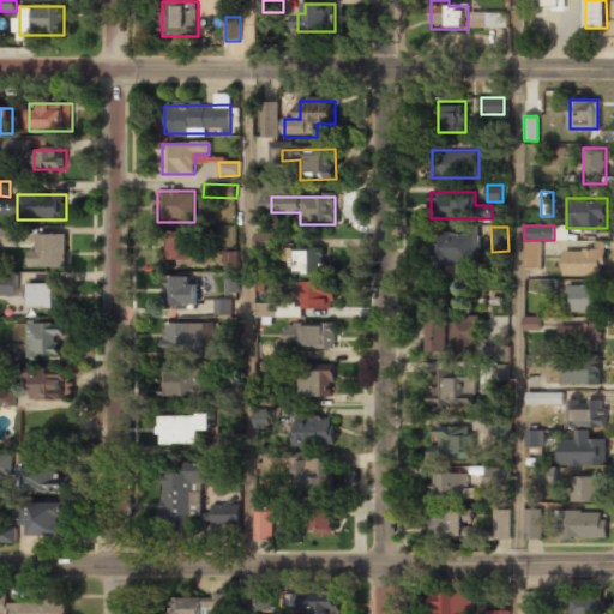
[(0,246),(17,246),(16,228),(0,228),(0,246)]
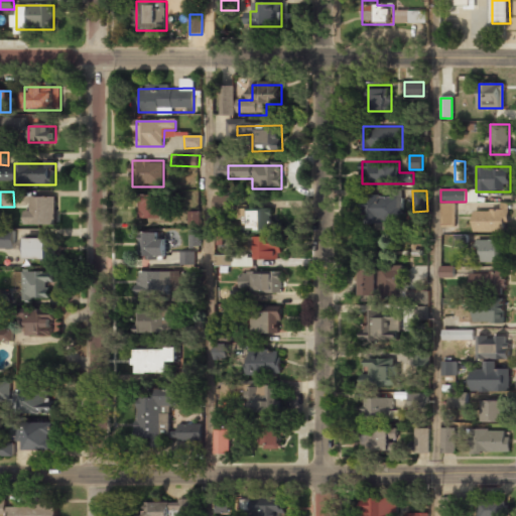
[(364,196),(364,223),(402,223),(402,196),(364,196)]
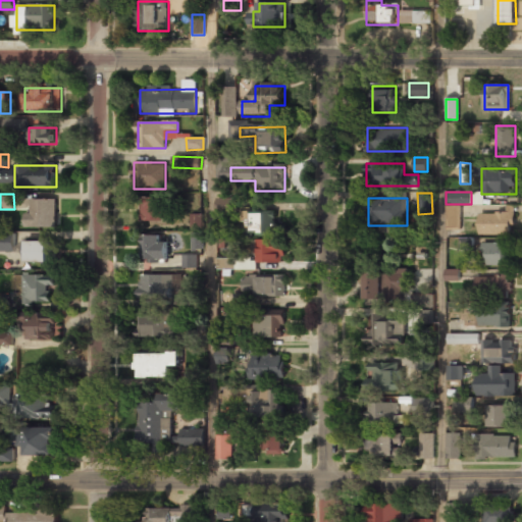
[(141,221),(165,221),(165,199),(141,199),(141,221)]
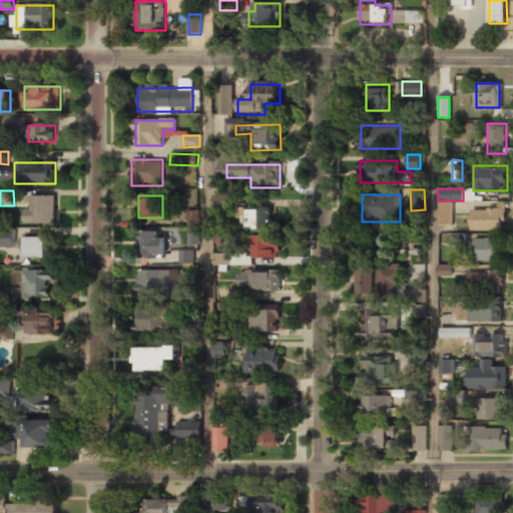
[(26,224),(55,224),(55,196),(26,196),(26,224)]
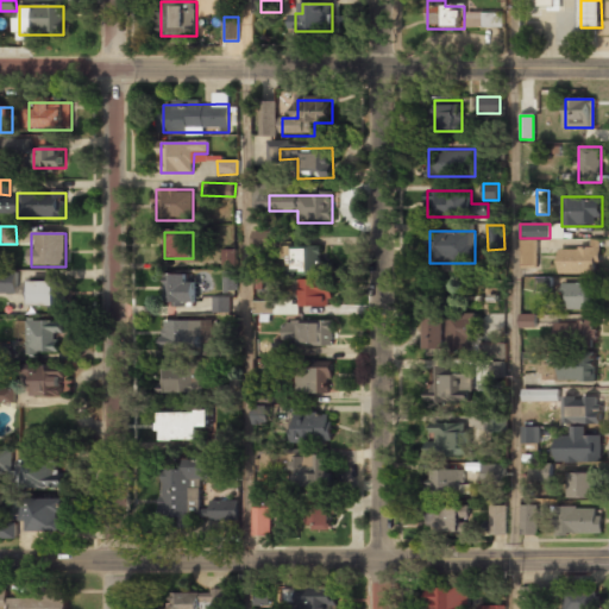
[(520,240),(521,265),(537,265),(537,240),(520,240)]
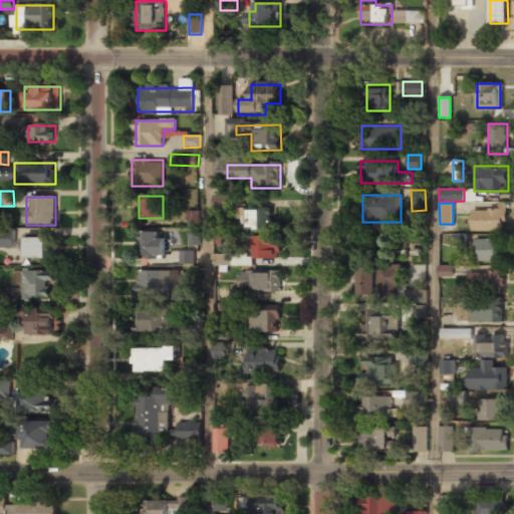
[(272,230),(272,208),(242,208),(242,230),(272,230)]
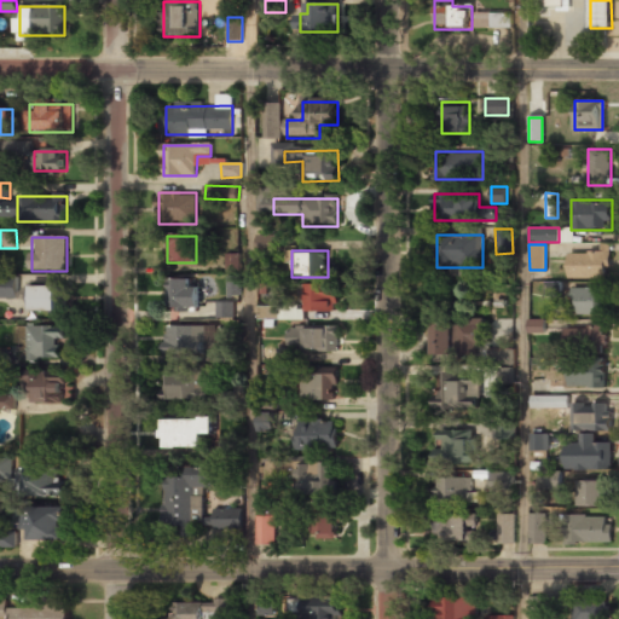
[(608,253),(568,253),(568,279),(608,279),(608,253)]
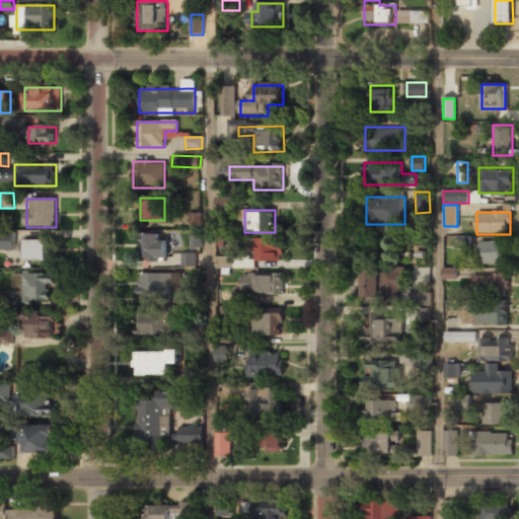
[(190,228),(202,227),(202,213),(190,213),(190,228)]
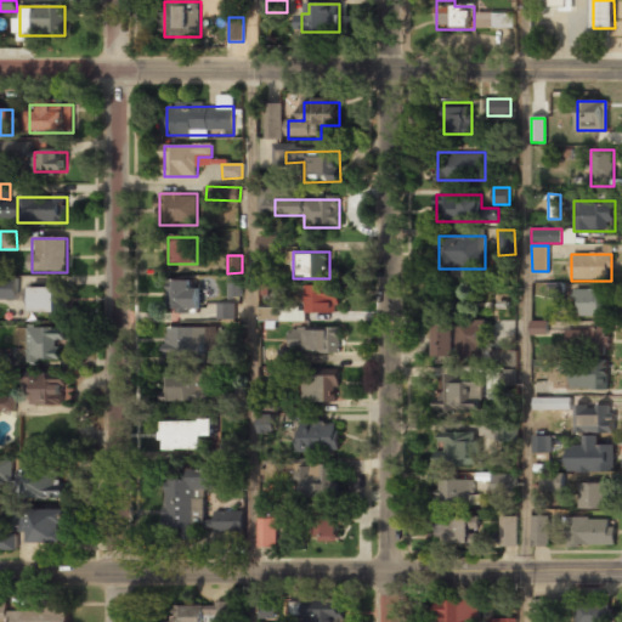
[(18,277),(0,276),(0,299),(17,300),(18,277)]
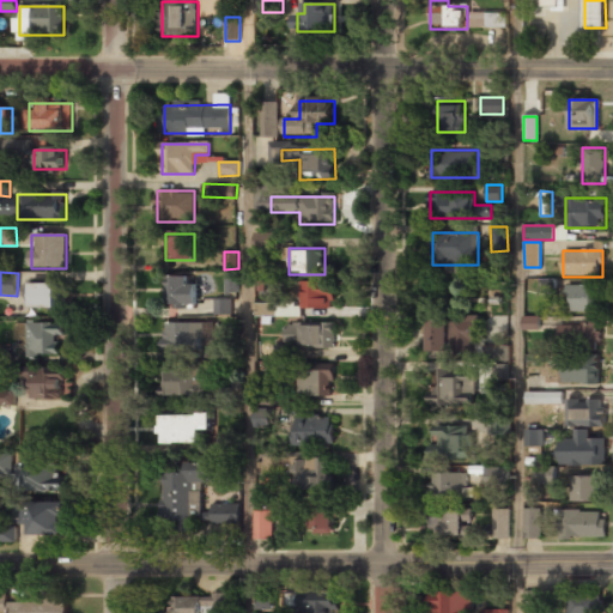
[(226,292),(238,292),(238,273),(226,273),(226,292)]
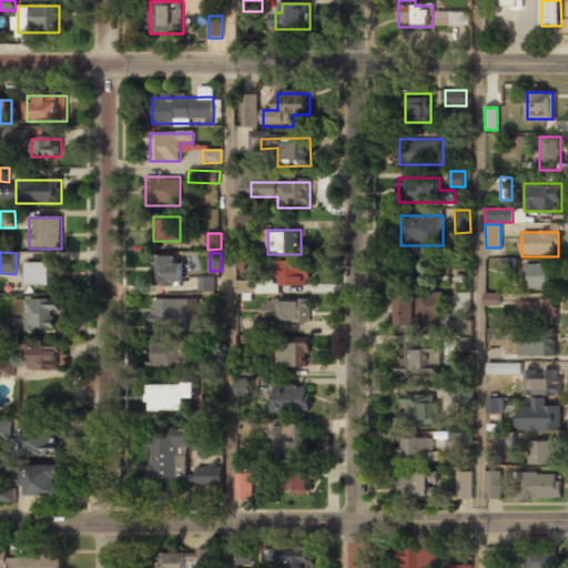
[(154,257),(154,284),(183,284),(183,257),(154,257)]
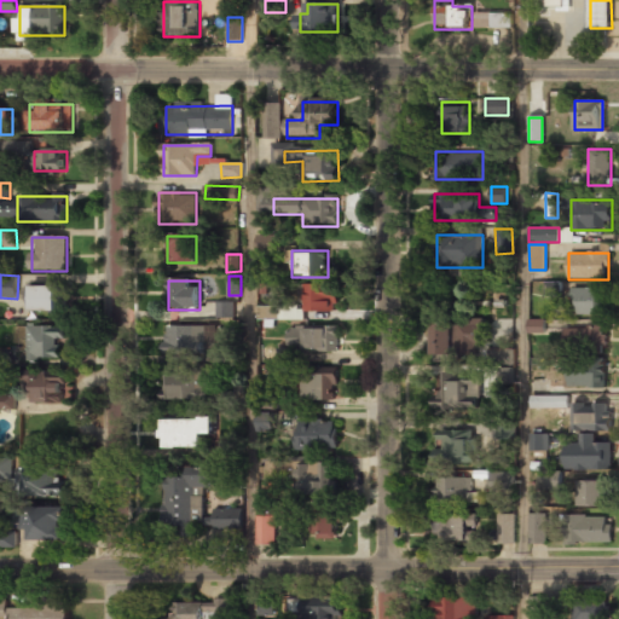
[(305,310),(337,310),(337,284),(305,284),(305,310)]
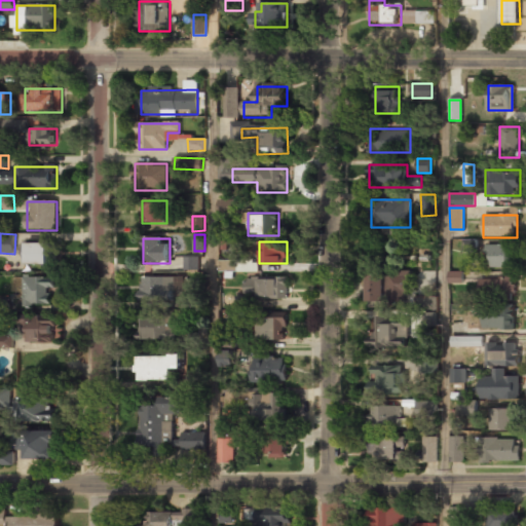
[(26,243),(26,265),(49,265),(49,243),(26,243)]
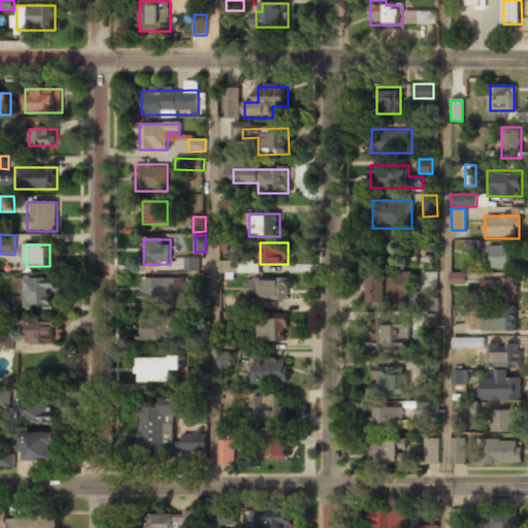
[(515,246),(488,246),(488,269),(515,269),(515,246)]
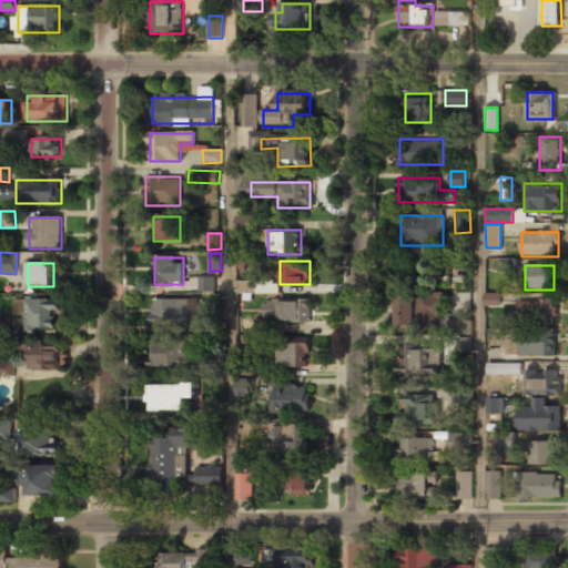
[(215,276),(199,277),(199,292),(215,291),(215,276)]
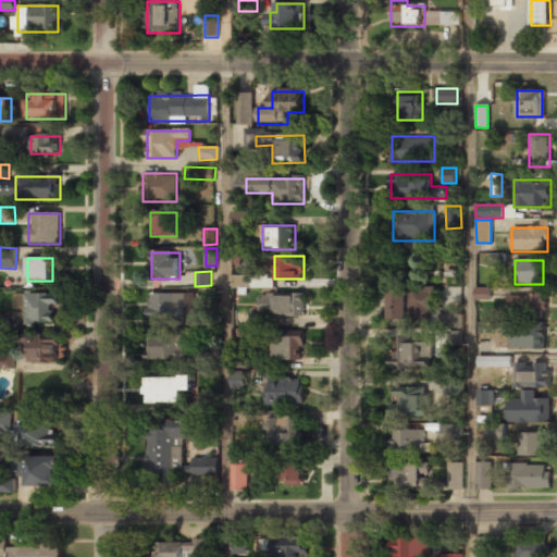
[(233,275),(233,287),(274,286),(273,274),(233,275)]
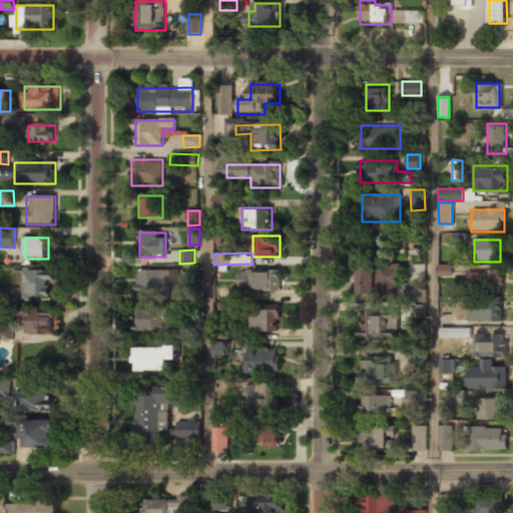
[(360,265),(360,296),(398,297),(398,266),(360,265)]
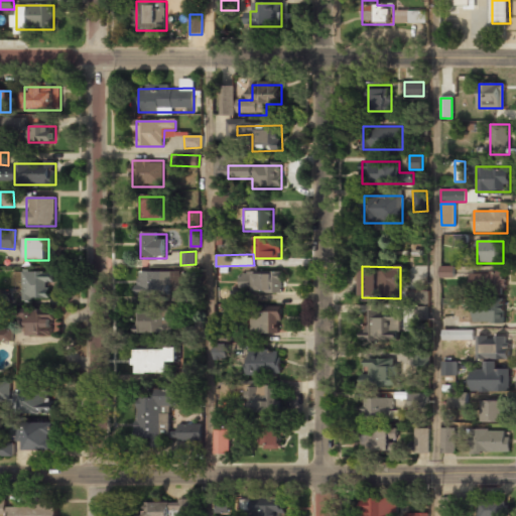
[(441,277),(454,277),(455,266),(441,266),(441,277)]
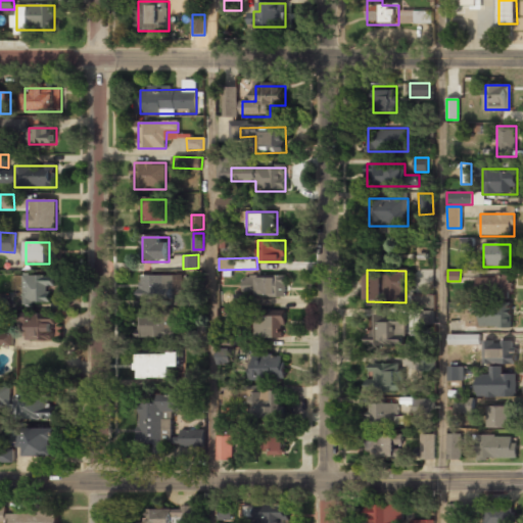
[(173,275),(139,275),(139,300),(173,300),(173,275)]
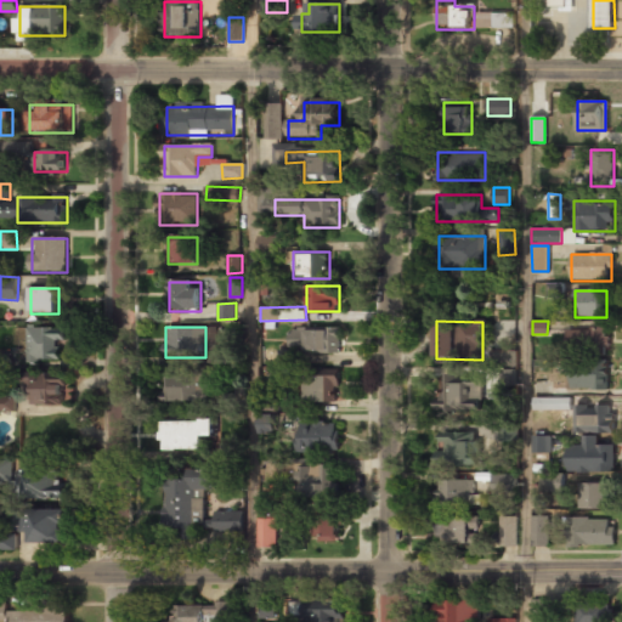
[(340,352),(340,327),(290,327),(290,352),(340,352)]
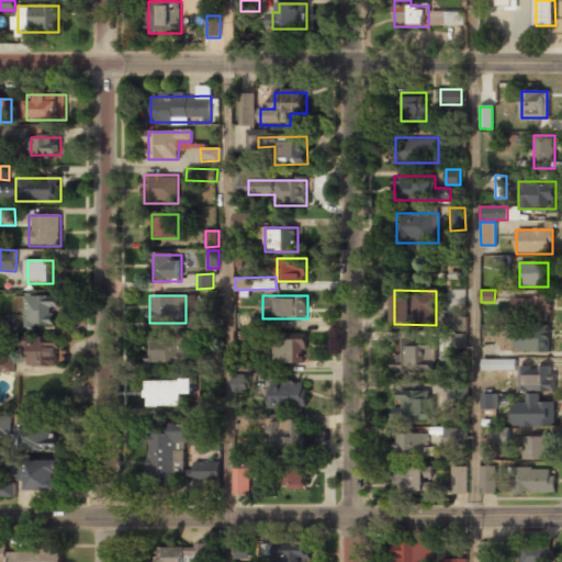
[(24,298),(24,326),(58,326),(58,298),(24,298)]
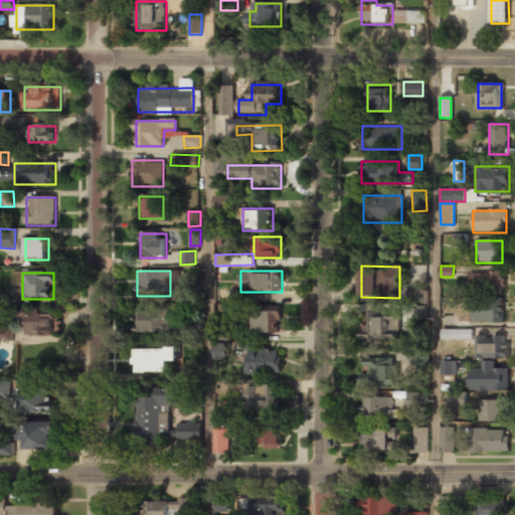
[(470,275),(470,295),(504,295),(504,275),(470,275)]
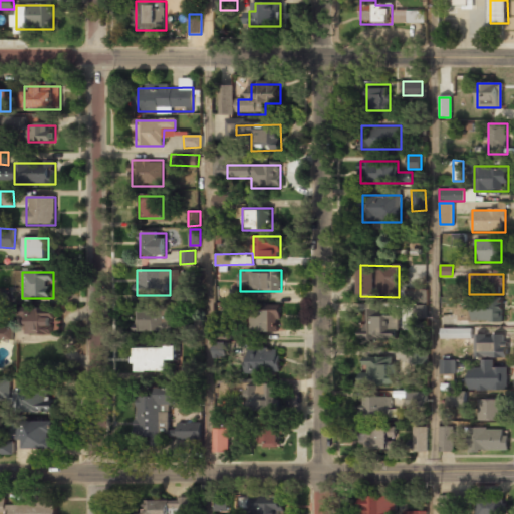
[(242,289),(229,289),(229,303),(242,303),(242,289)]
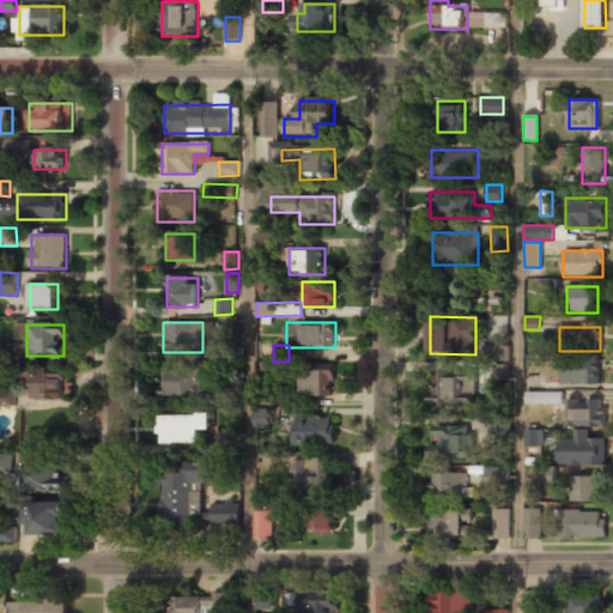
[(510,345),(486,345),(486,369),(510,369),(510,345)]
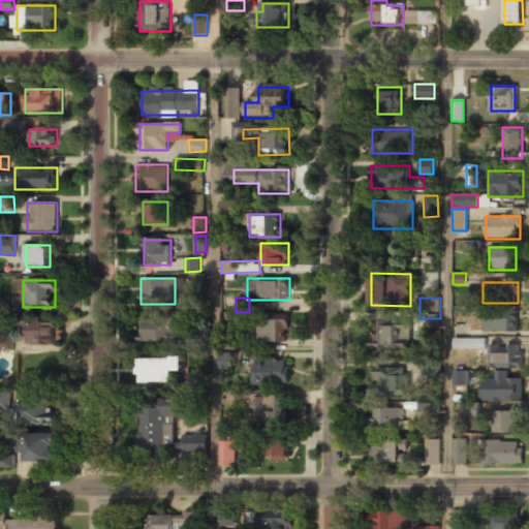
[(10,300),(0,300),(0,311),(10,311),(10,300)]
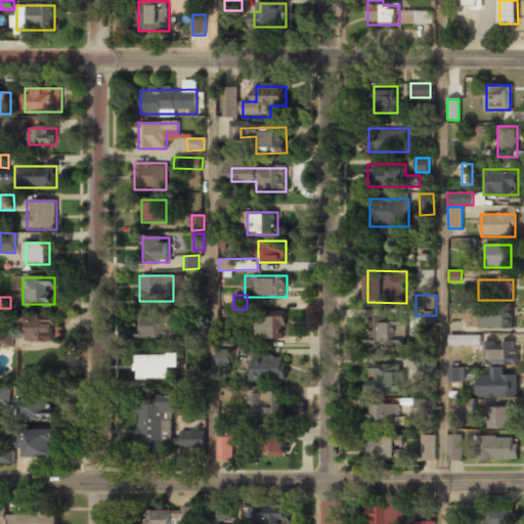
[(481,329),(513,329),(513,309),(481,309),(481,329)]
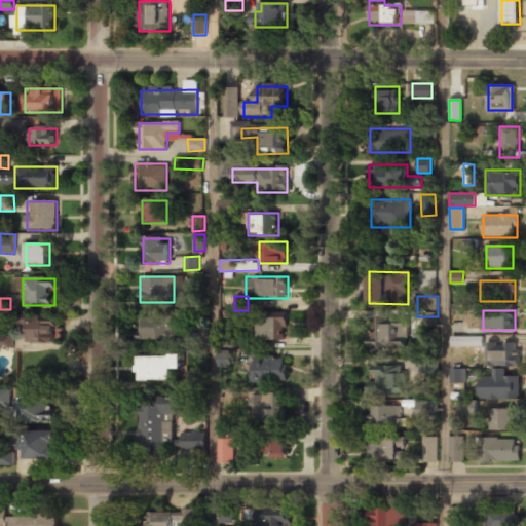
[(287,312),(260,312),(260,341),(287,341),(287,312)]
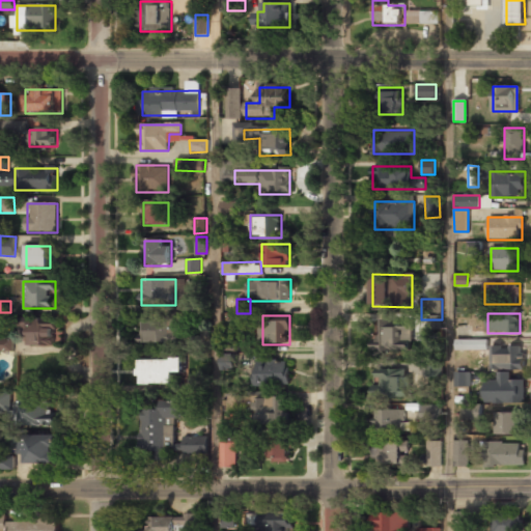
[(57,319),(14,319),(14,335),(26,335),(26,346),(57,346),(57,319)]
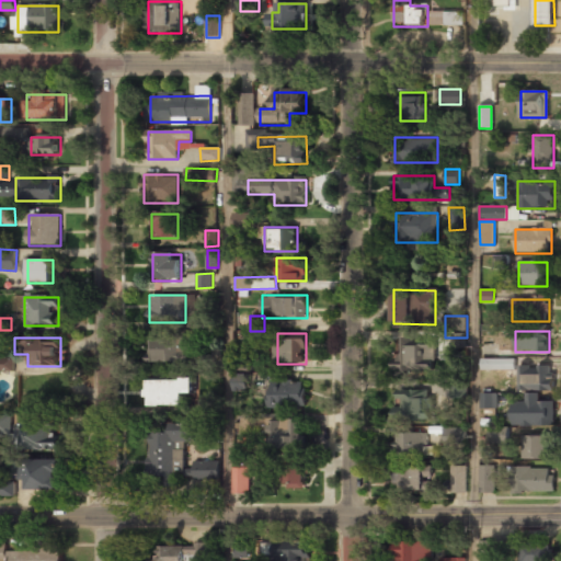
[(407,369),(432,369),(432,338),(407,338),(407,369)]
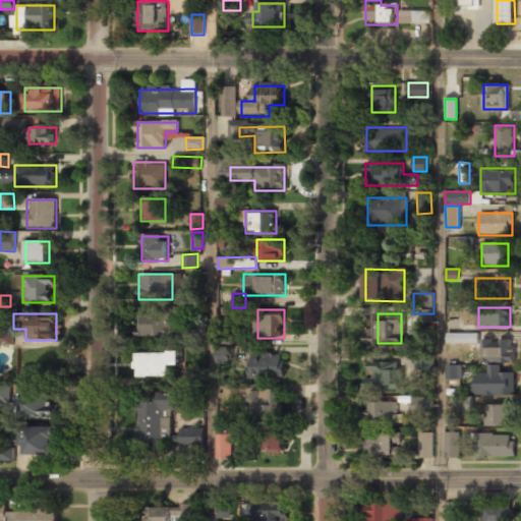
[(172,336),(172,314),(136,314),(136,336),(172,336)]
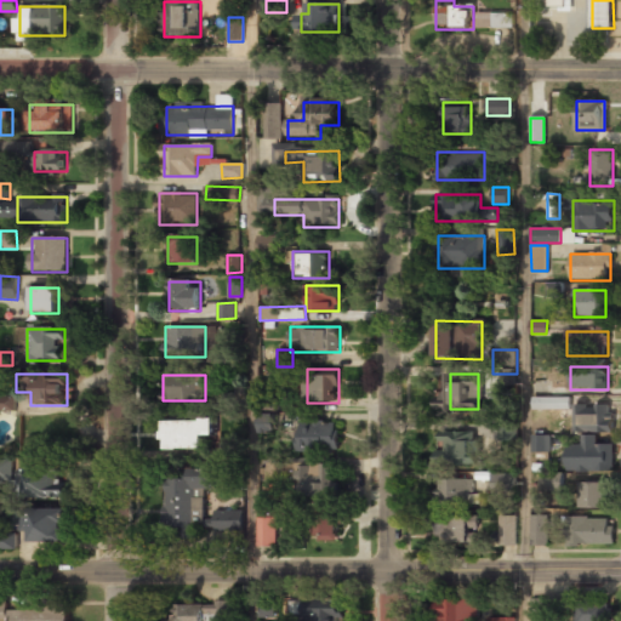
[(237,393),(220,394),(222,409),(238,406),(237,393)]
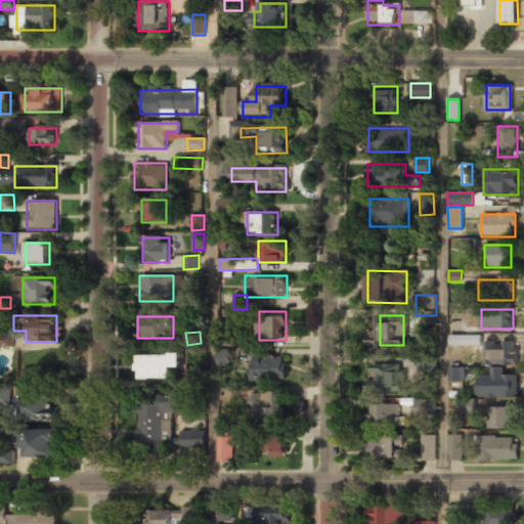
[(10,334),(0,335),(0,347),(12,346),(10,334)]
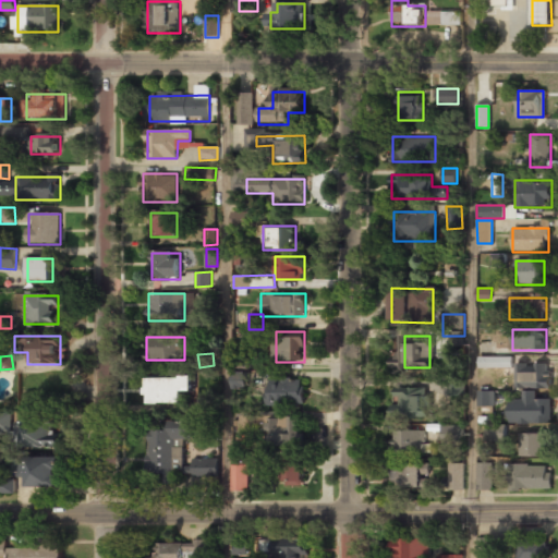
[(478,367),(514,367),(514,356),(478,356),(478,367)]
